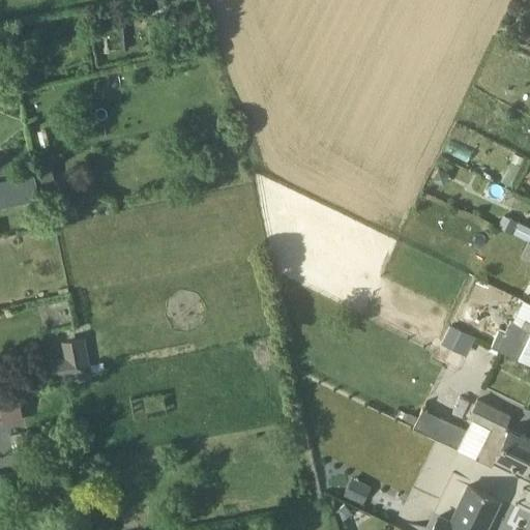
[(166,23),(156,24),(159,40),(170,38),(168,23),(166,23)]
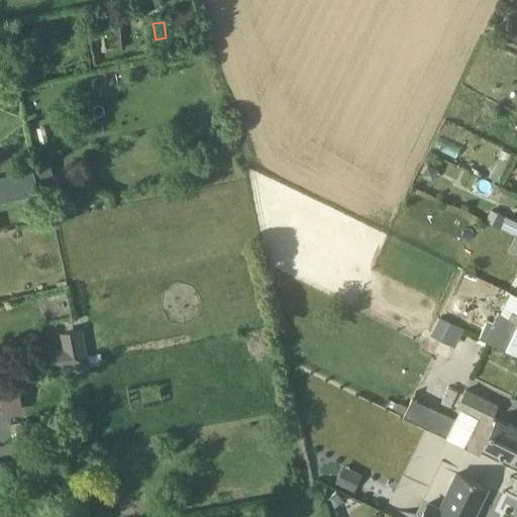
[(511,154),(502,149),(498,158),(507,162),(511,154)]
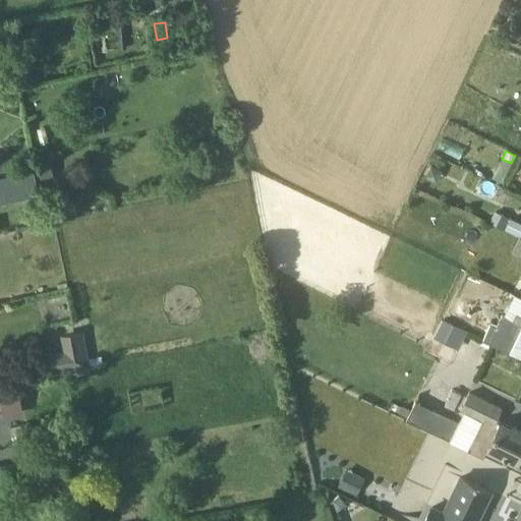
[(51,165),(34,171),(37,180),(54,175),(51,165)]
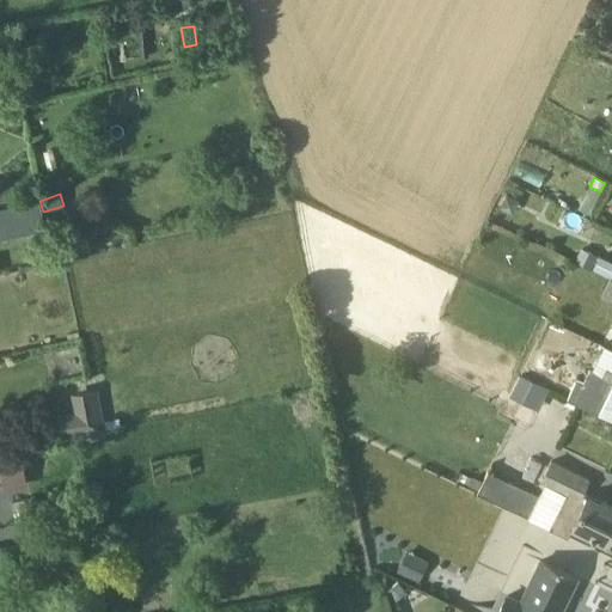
[(40,202),(0,209),(0,238),(44,228),(40,202)]
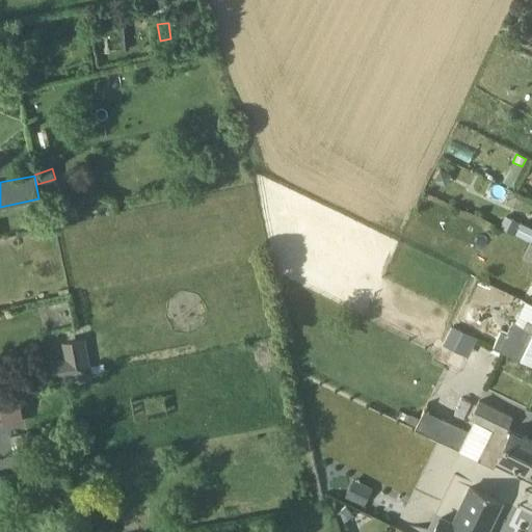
[(505,215),(500,227),(501,227),(500,228),(514,234),(520,222),(505,215)]
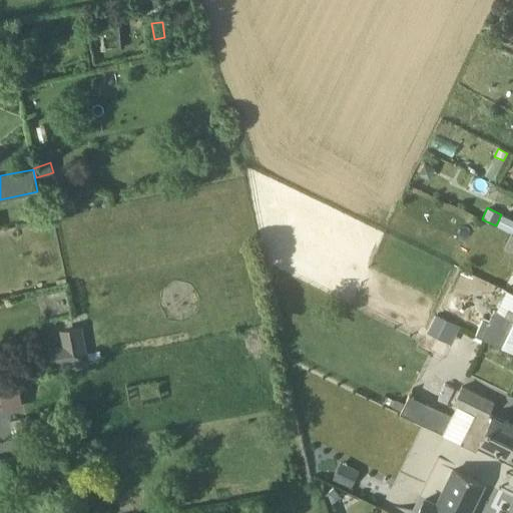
[(512,220),(502,215),(497,225),(512,233),(512,220)]
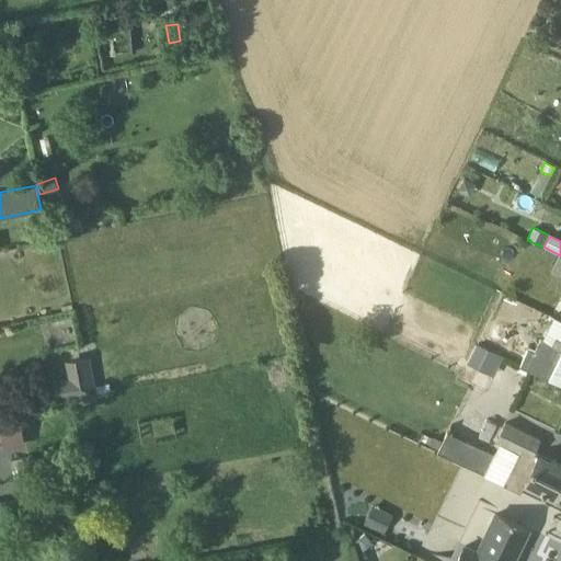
[(560,255),(559,255),(550,273),(560,277),(560,255)]
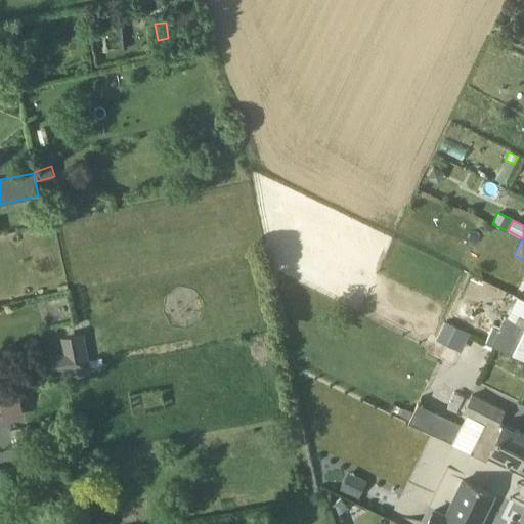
[(454,303),(454,320),(469,320),(469,304),(454,303)]
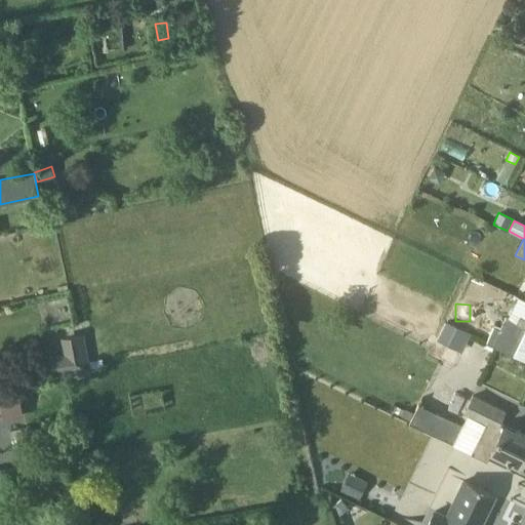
[(524,318),(519,316),(516,321),(506,317),(499,328),(493,326),(486,342),(512,355),(524,327),(524,318)]
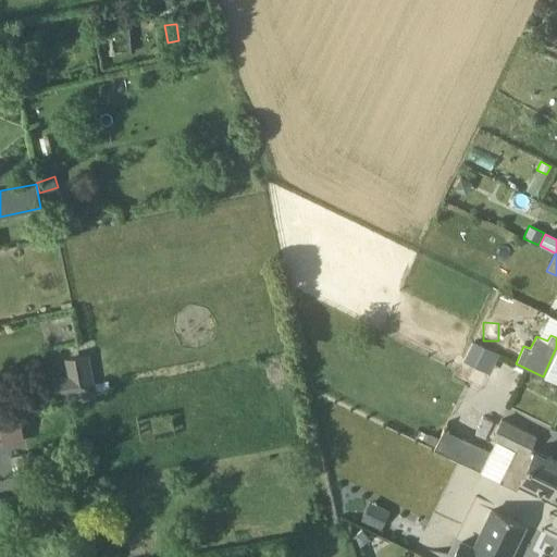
[(499,355),(473,341),(463,359),(490,373),(499,355)]
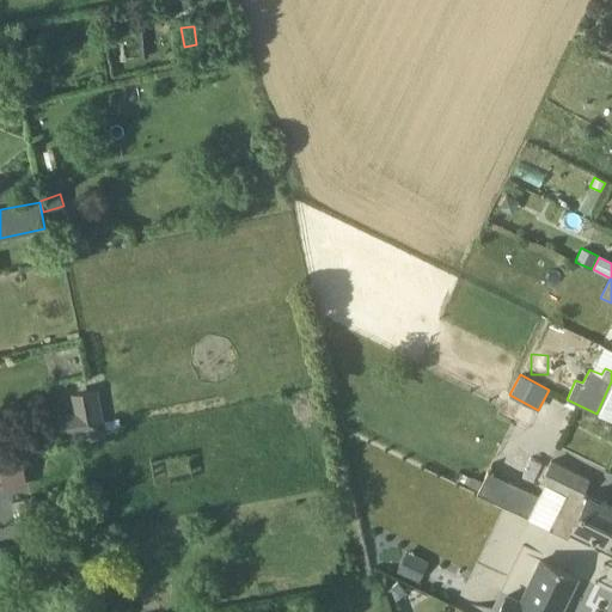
[(61,441),(105,433),(98,389),(71,393),(73,411),(56,415),(61,441)]
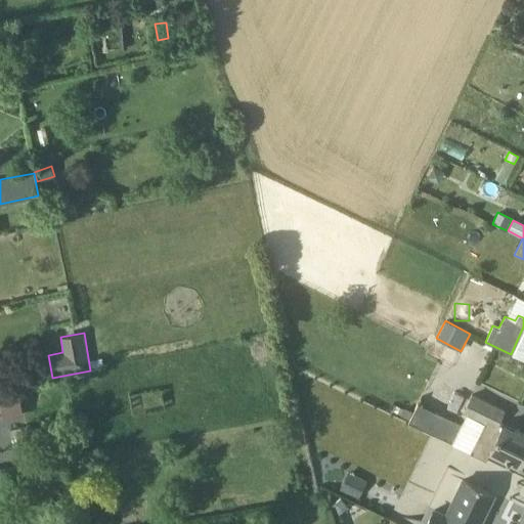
[(0,392),(0,405),(3,421),(24,417),(18,389),(0,392)]
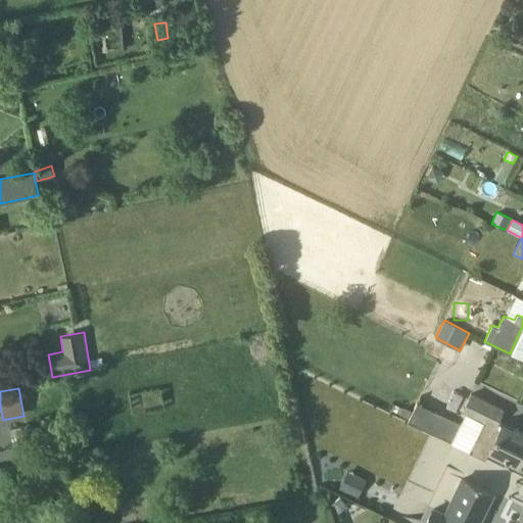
[(502,409),(477,396),(470,393),(461,412),(465,414),(460,424),(416,402),(407,421),(485,460),(490,450),(517,463),(522,450),(522,433),(496,421),(502,409)]
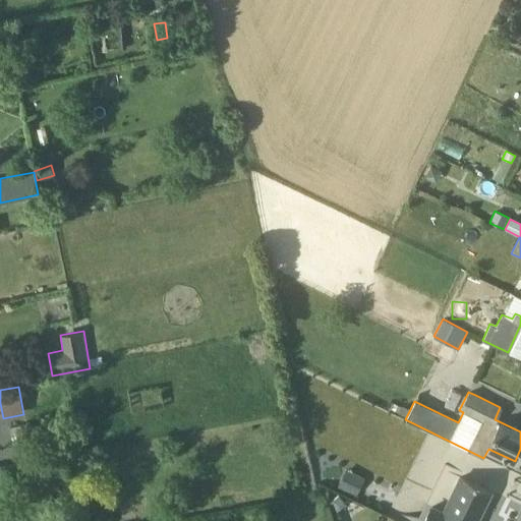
[(50,476),(48,465),(36,467),(38,478),(50,476)]
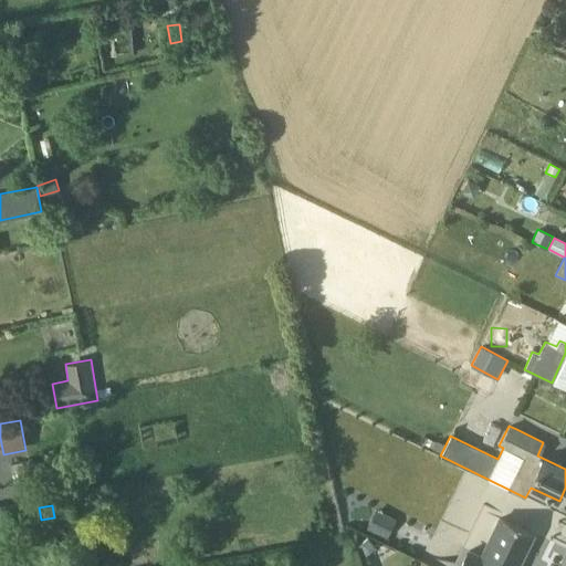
[(374,507),(366,525),(386,533),(394,516),(374,507)]
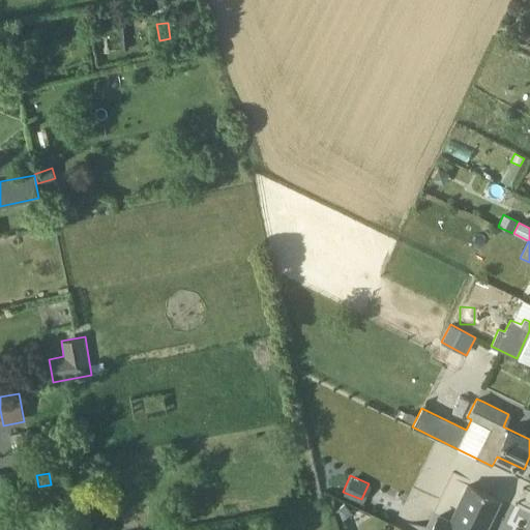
[(468,486),(451,521),(439,514),(432,529),(482,529),(480,529),(487,516),(491,518),(499,501),(468,486)]
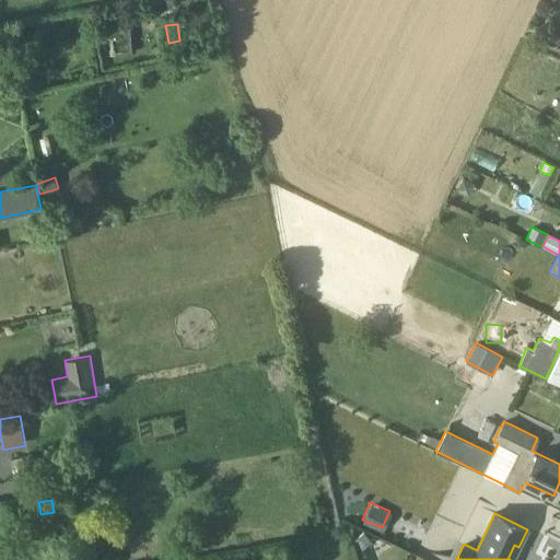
[(364,533),(353,540),(361,550),(372,541),(364,533)]
